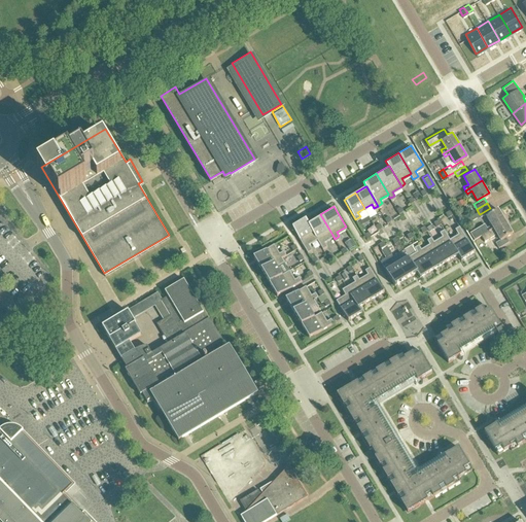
[(485,224),(487,229),(503,218),(497,206),(485,213),(490,221),(485,224)]
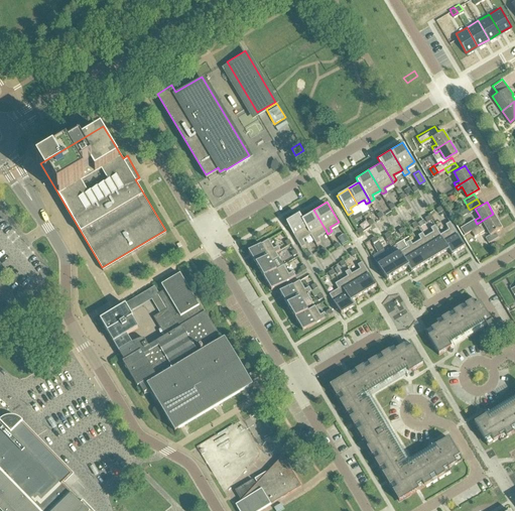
[(453,214),(455,217),(469,209),(467,205),(453,214)]
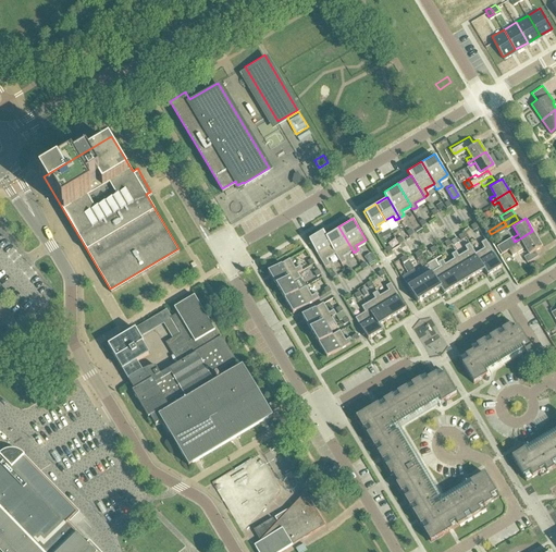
[(334,250),(341,260),(345,258),(343,254),(351,248),(338,227),(325,234),(335,250),(334,250)]
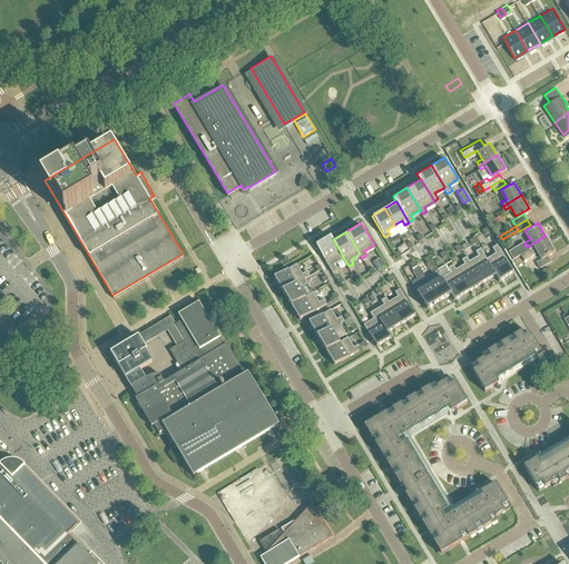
[(315,243),(332,270),(336,267),(333,261),(343,256),(333,239),(330,234),(315,243)]
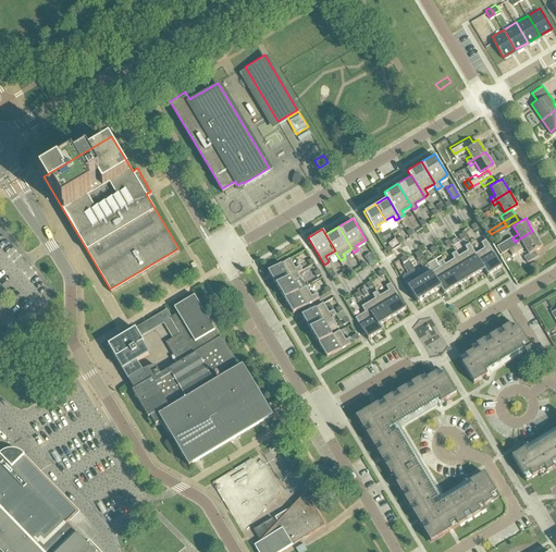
[(541,244),(532,231),(515,242),(507,246),(511,252),(524,244),(528,250),(523,254),(527,258),(536,253),(534,247),(541,244)]
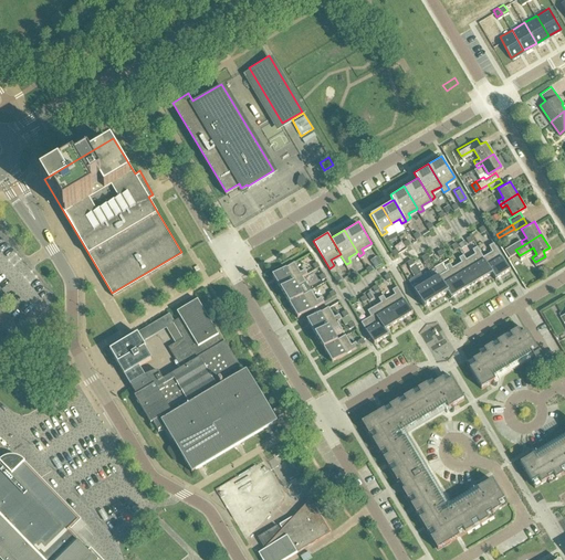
[(491,271),(494,276),(509,267),(492,240),(488,243),(491,249),(482,254),(491,271)]
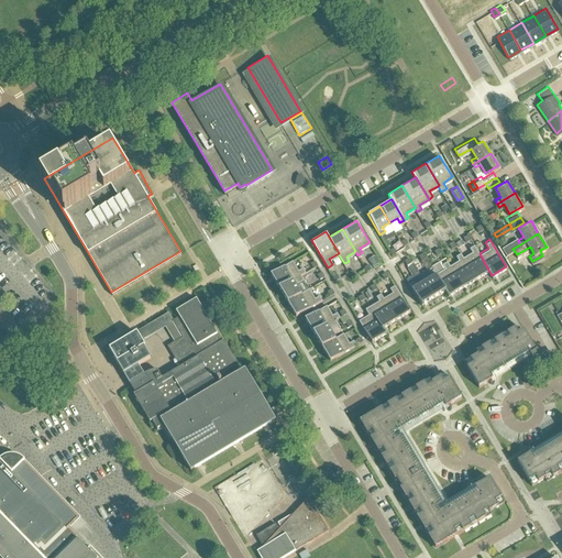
[(462,255),(475,277),(488,270),(480,253),(474,243),(469,245),(472,250),(462,255)]
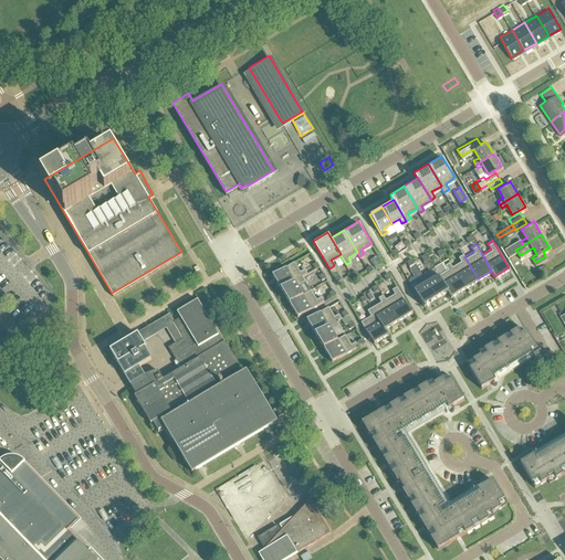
[(451,265),(464,287),(478,278),(464,256),(462,252),(458,255),(460,260),(451,264),(451,265)]
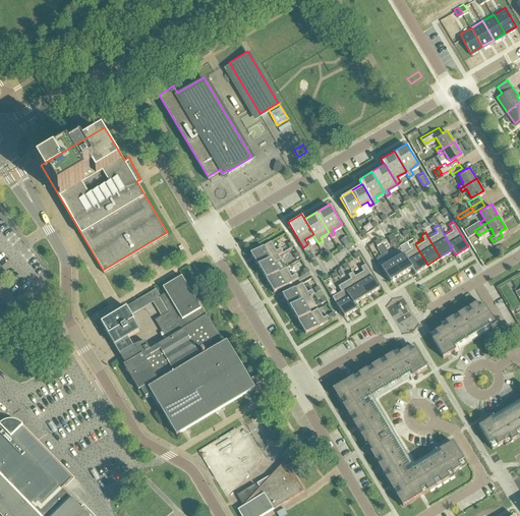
[(278,252),(282,249),(280,245),(276,247),(270,238),(249,250),(257,264),(278,251),(278,252)]
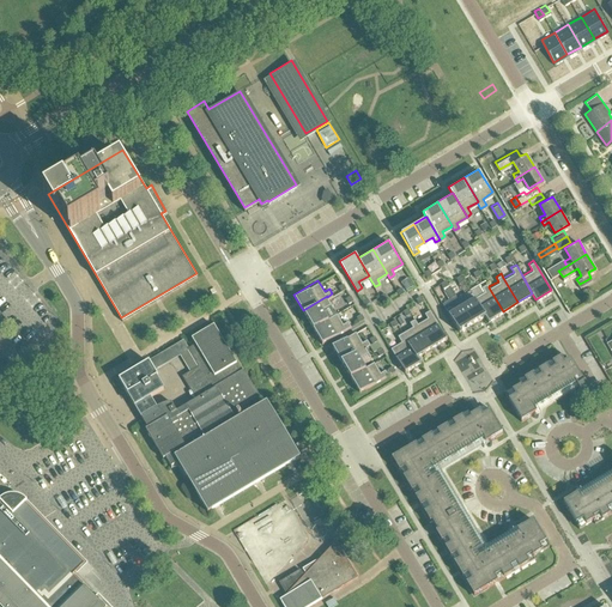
[(484,314),(488,320),(503,311),(489,287),(489,286),(486,281),(482,285),(484,290),(474,296),(473,296),(484,314)]
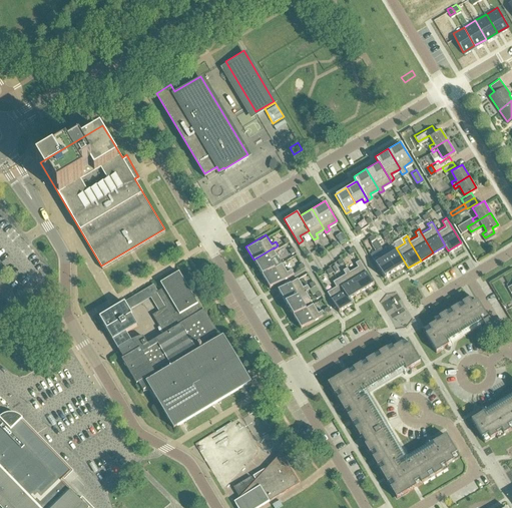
[(375,248),(381,244),(376,237),(371,241),(375,248)]
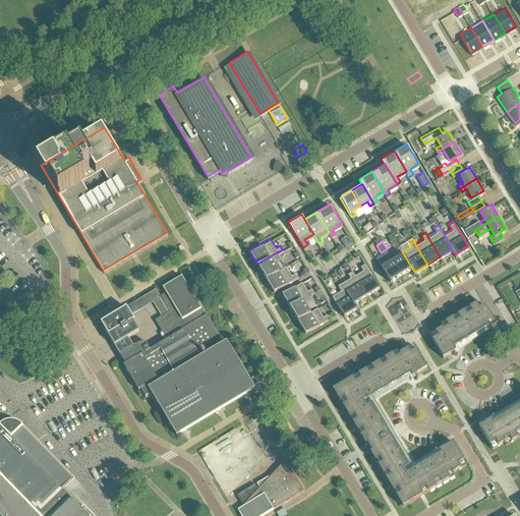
[(401,273),(411,267),(402,251),(403,251),(401,247),(396,249),(399,253),(392,258),(401,273)]
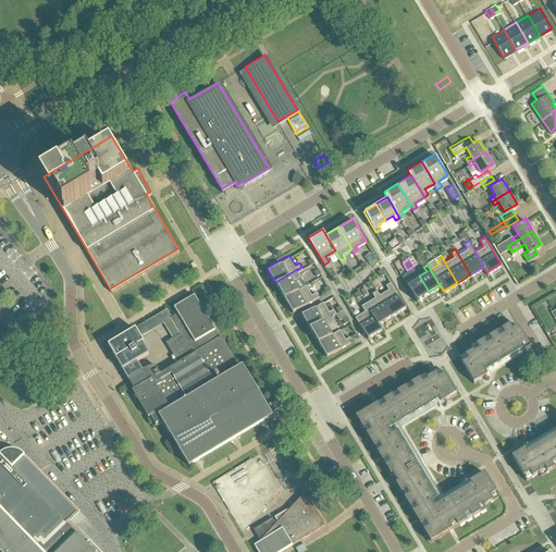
[(275,282),(284,296),(297,289),(297,287),(292,279),(299,274),(301,279),(303,278),(297,270),(297,269),(275,282)]
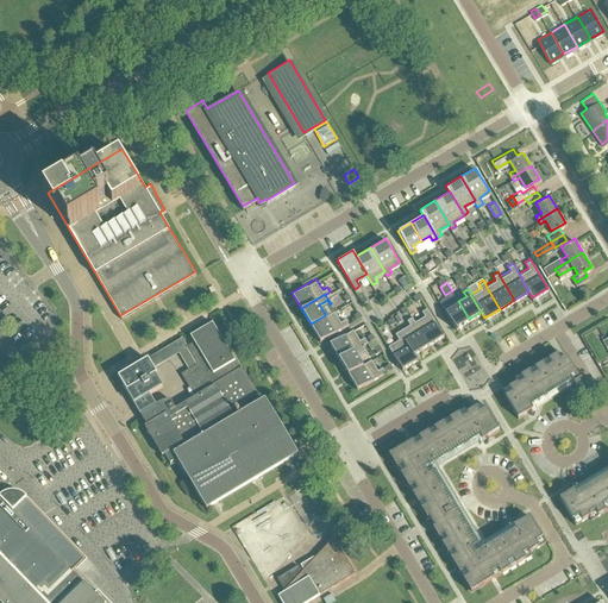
[(442,305),(456,327),(469,319),(458,301),(450,306),(447,301),(442,305)]
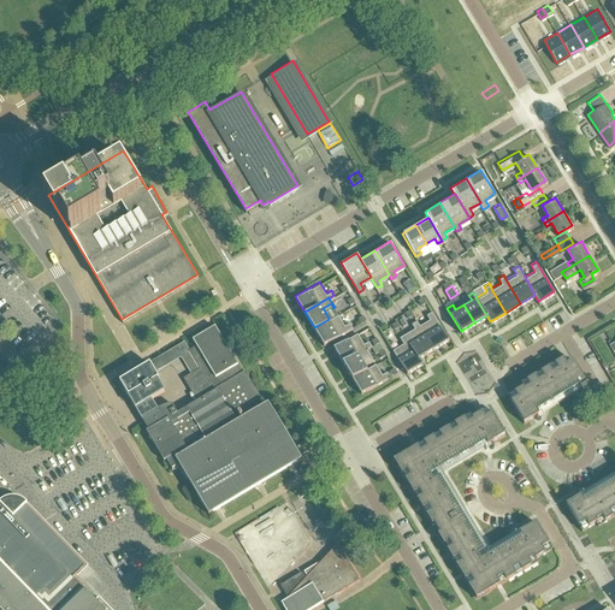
[(419,324),(432,348),(448,338),(431,309),(426,312),(429,317),(419,324)]
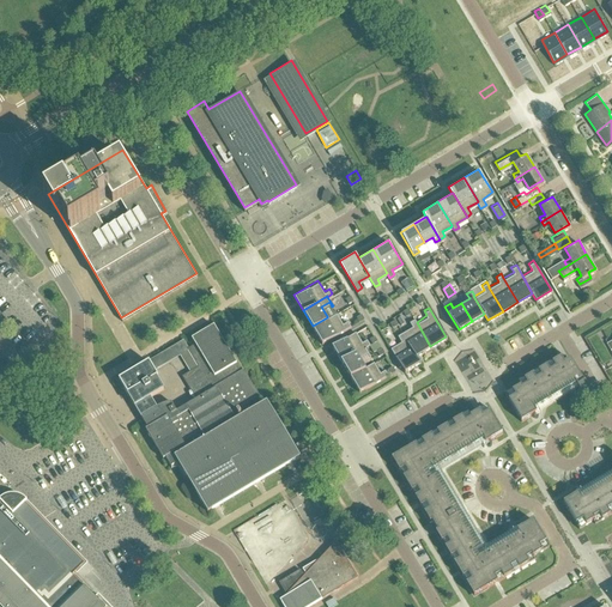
[(313,326),(321,341),(350,323),(347,319),(343,322),(335,311),(327,316),(327,317),(313,326)]
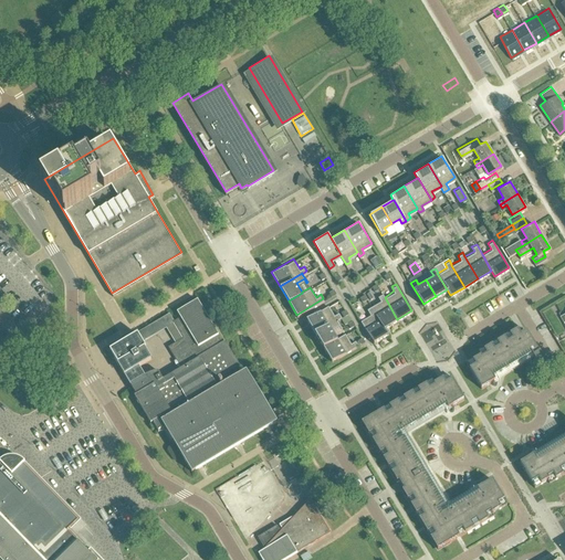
[(370,305),(384,327),(385,327),(397,319),(385,297),(385,296),(382,292),(377,295),(380,299),(370,305)]
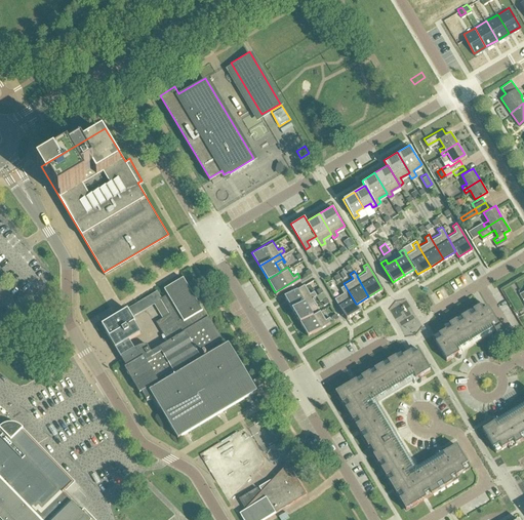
[(150,349),(146,342),(143,342),(140,343),(138,344),(133,347),(121,356),(146,397),(152,394),(176,435),(183,432),(256,388),(228,341),(220,346),(216,338),(220,336),(207,315),(206,315),(183,275),(164,286),(167,291),(160,295),(169,311),(155,319),(167,338),(150,349)]
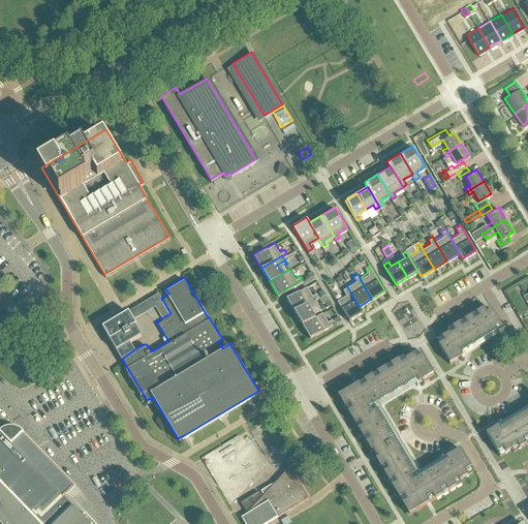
[(306,284),(285,297),(293,310),(314,298),(318,296),(316,290),(312,294),(306,284)]
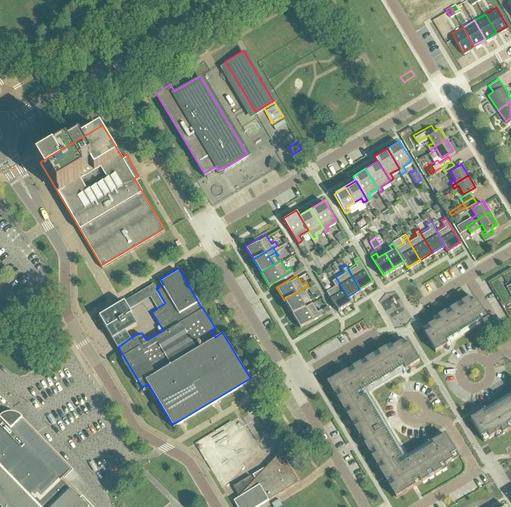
[(325,289),(337,309),(351,301),(348,296),(347,296),(335,276),(331,278),(334,284),(325,289)]
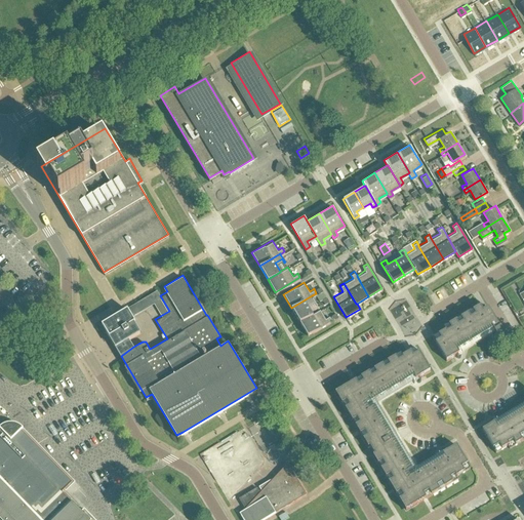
[(312,295),(291,308),(299,320),(312,313),(307,305),(314,301),(316,304),(317,304),(312,295)]
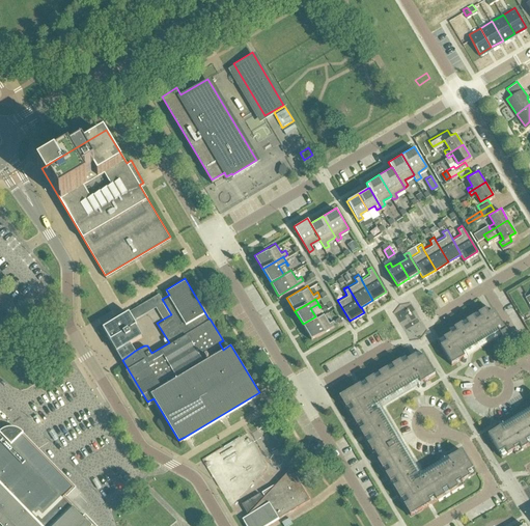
[(490,314),(484,307),(447,329),(449,332),(437,339),(450,362),(464,354),(462,352),(498,330),(503,338),(509,334),(493,308),(494,311),(490,314)]
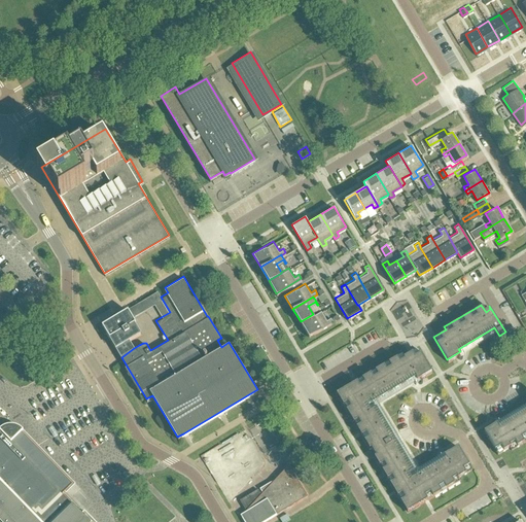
[(128,307),(102,322),(121,357),(134,348),(129,338),(140,332),(134,321),(135,320),(128,307)]
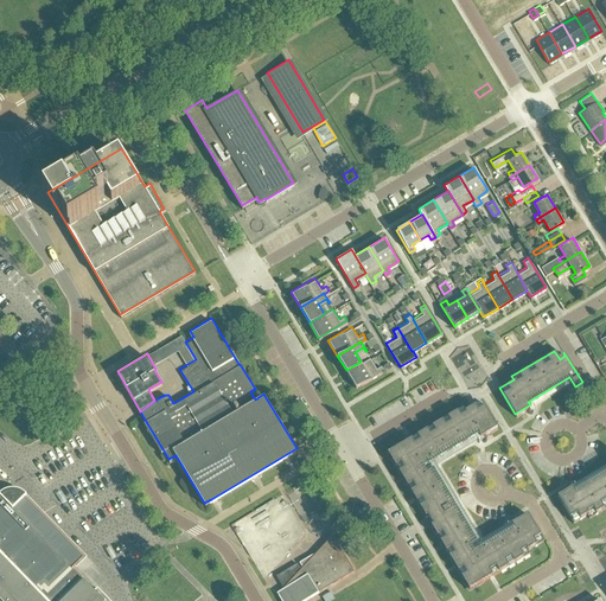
[(361,362),(346,370),(355,385),(383,369),(381,364),(376,366),(370,356),(361,362)]
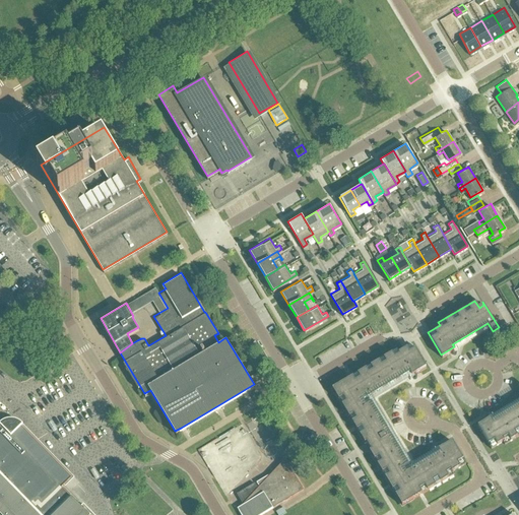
[(397,346),(331,386),(364,440),(368,438),(373,446),(369,448),(401,503),(453,471),(452,468),(465,460),(451,438),(437,446),(439,449),(413,464),(394,433),(391,435),(386,427),(389,425),(371,393),(409,370),(411,373),(425,365),(411,341),(398,349),(397,346)]
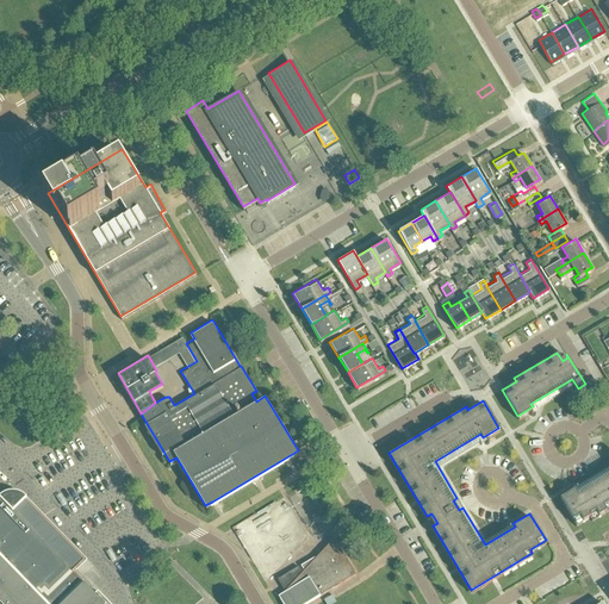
[(305,441),(300,434),(294,437),(298,446),(304,442),(305,441)]
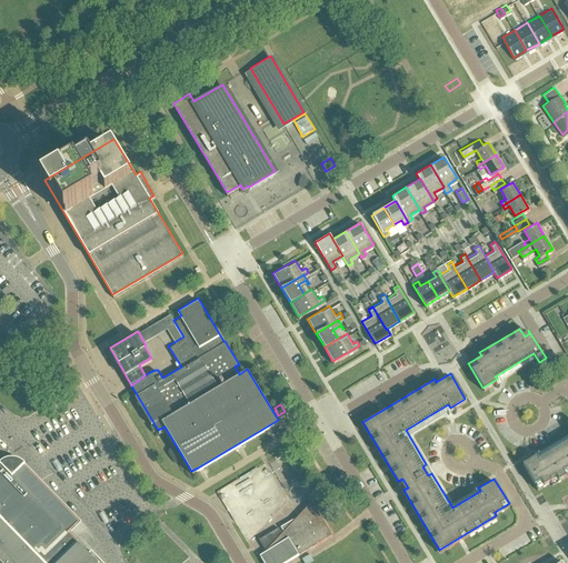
[(567,438),(538,456),(536,454),(521,462),(536,488),(549,480),(551,482),(567,472),(567,438)]
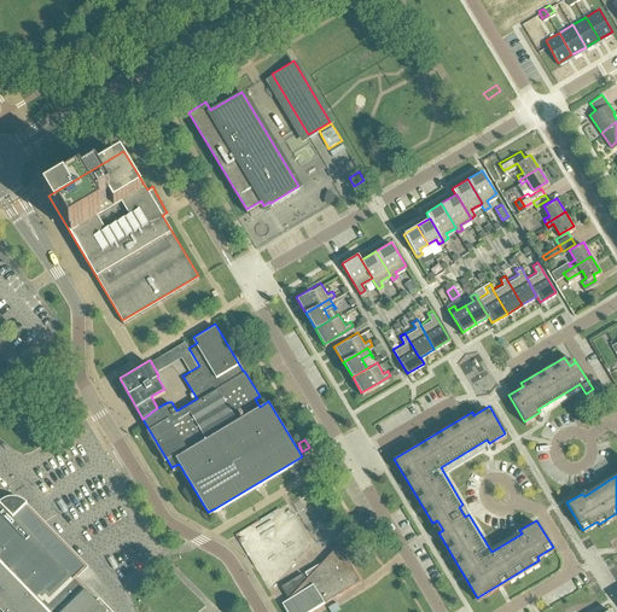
[(105,611),(108,611),(4,505),(0,507),(0,607),(4,611),(105,611)]
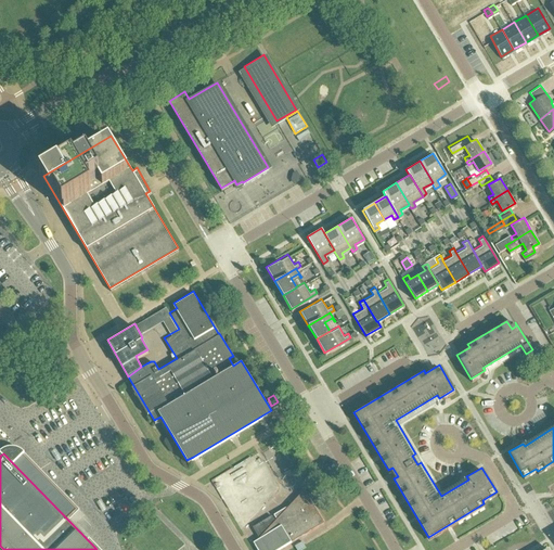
[(255,541),(259,549),(271,549),(323,520),(303,486),(294,497),(295,498),(272,512),(275,516),(255,541)]
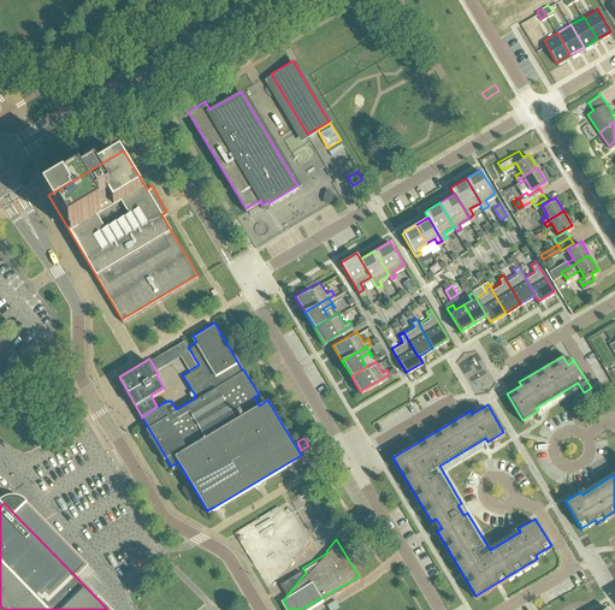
[(338,603),(335,597),(326,602),(330,609),(338,603)]
